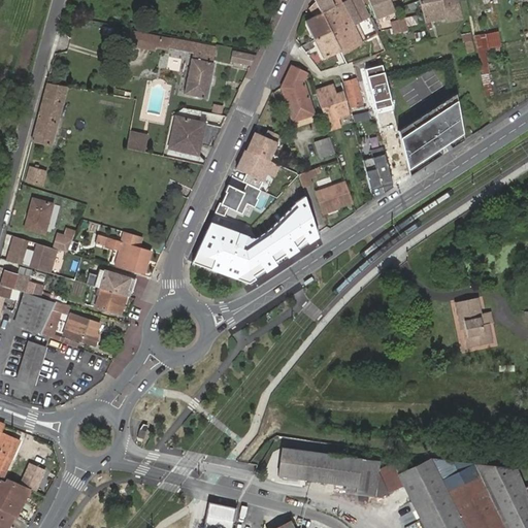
[(338,51),(340,54),(365,41),(362,34),(357,36),(353,27),(340,4),(333,7),(329,0),(312,0),(314,2),(316,5),(329,33),(338,51)]
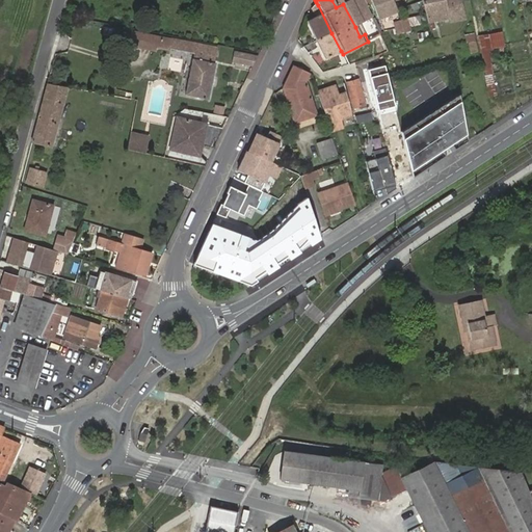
[(350,0),(343,4),(355,27),(360,25),(372,19),(371,17),(378,12),(380,17),(396,9),(393,0),(350,0)]
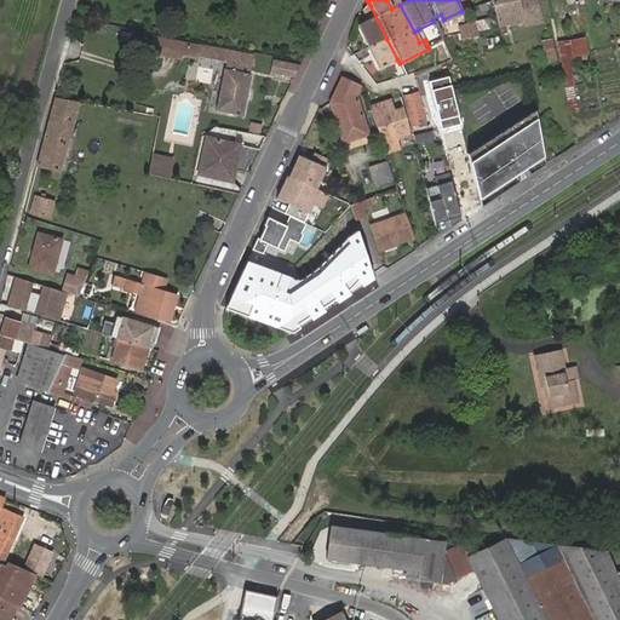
[(522,27),(540,23),(535,0),(493,0),(498,17),(499,26),(509,24),(521,22),(522,27)]
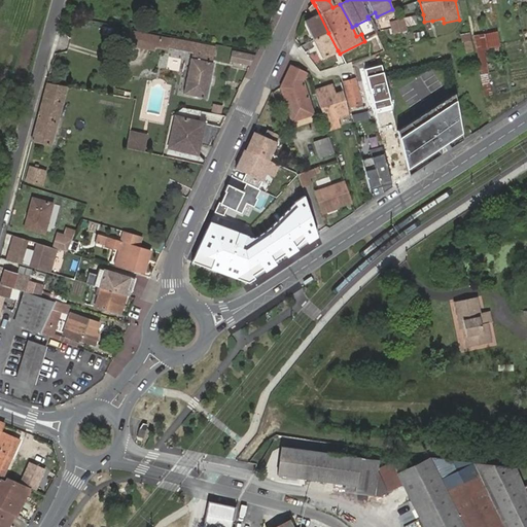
[(307,8),(312,19),(304,22),(313,41),(328,33),(315,5),(307,8)]
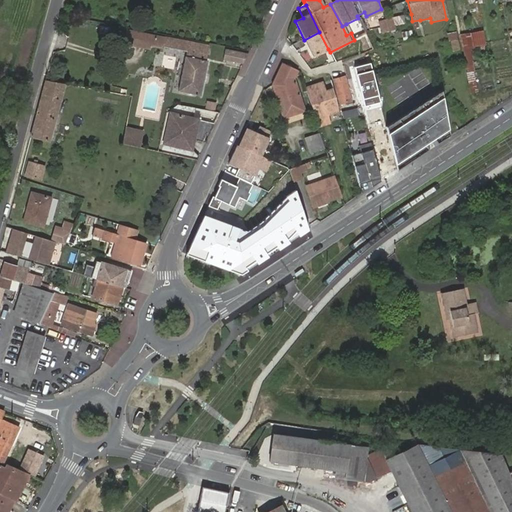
[(385,20),(387,26),(412,21),(411,14),(385,20)]
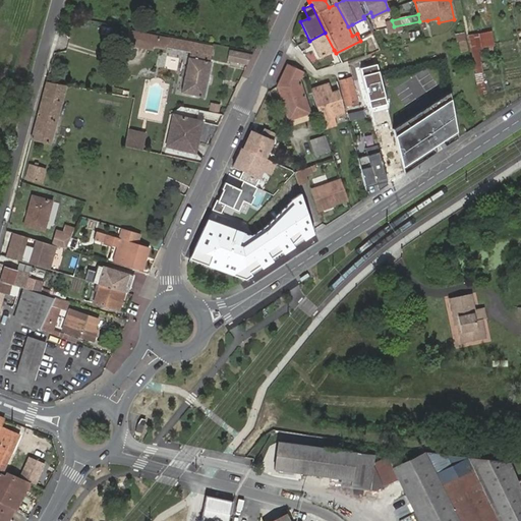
[(392,20),(392,19),(385,22),(389,34),(395,32),(394,26),(392,20)]
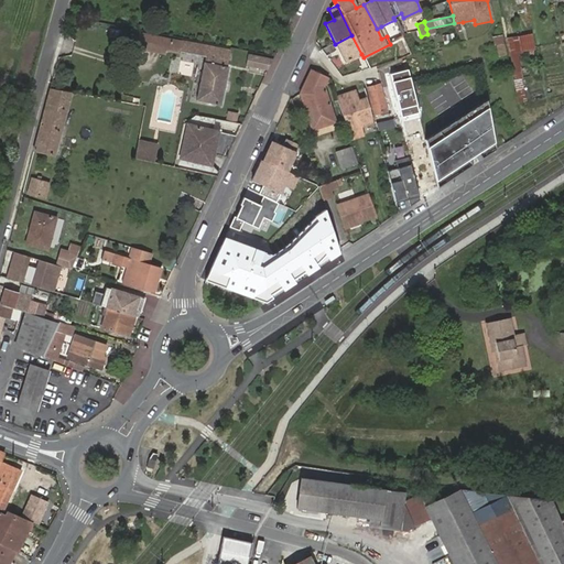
[(454,23),(456,31),(465,30),(463,22),(454,23)]
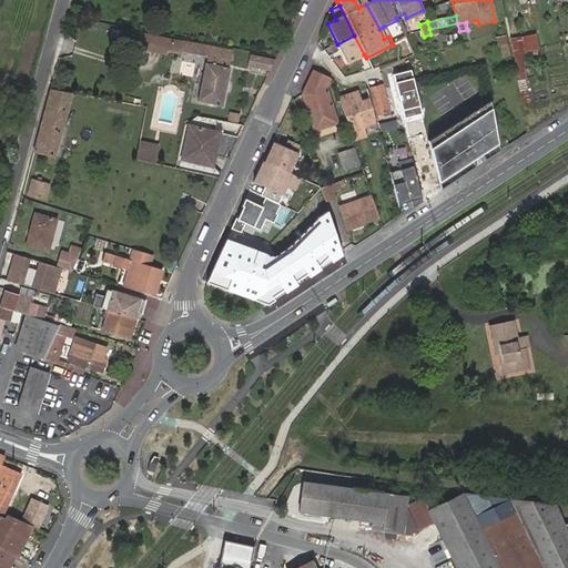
[(384,39),(389,37),(384,27),(379,29),(384,39)]
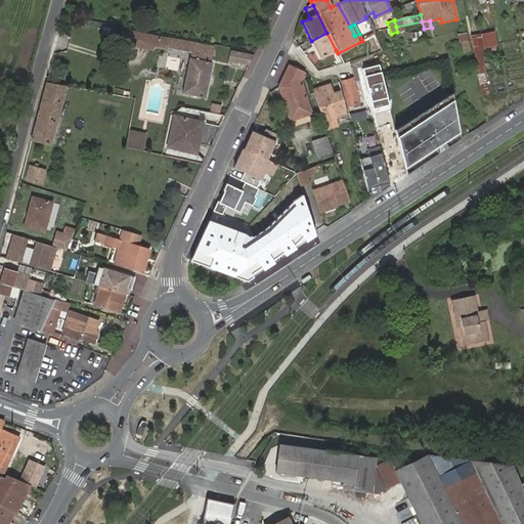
[(156,46),(168,49),(170,39),(128,31),(126,44),(155,50),(156,46)]
